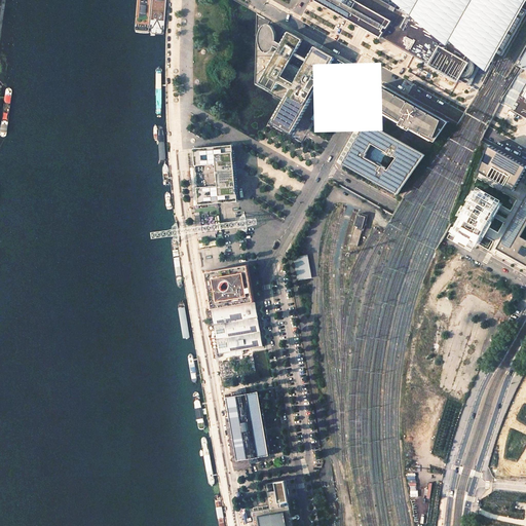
[(525,0),(316,0),(345,16),(365,28),(388,40),(409,52),(457,79),(458,77),(460,78),(463,79),(466,78),(470,77),(473,75),(475,73),(476,70),(476,66),(476,64),(475,61),(473,59),(480,63),(487,50),(490,52),(511,16),(522,23),(523,23),(525,16),(525,0)]
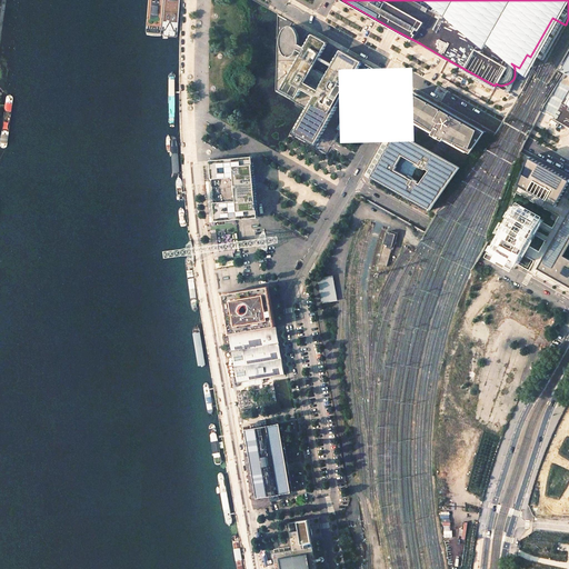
[(565,25),(552,18),(530,57),(536,60),(538,57),(543,60),(565,25)]
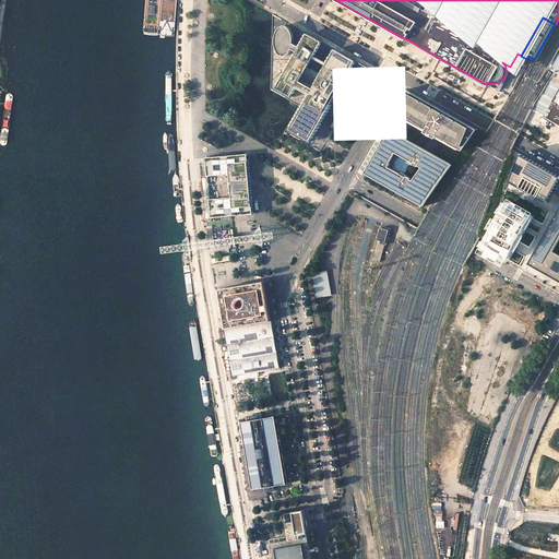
[(297,52),(300,47),(294,44),(294,37),(293,33),(290,30),(288,27),(285,26),(282,26),(280,28),(277,34),(275,38),(275,43),(276,48),(280,54),(282,56),(284,56),(287,56),(290,54),(292,51),(292,49),(297,52)]
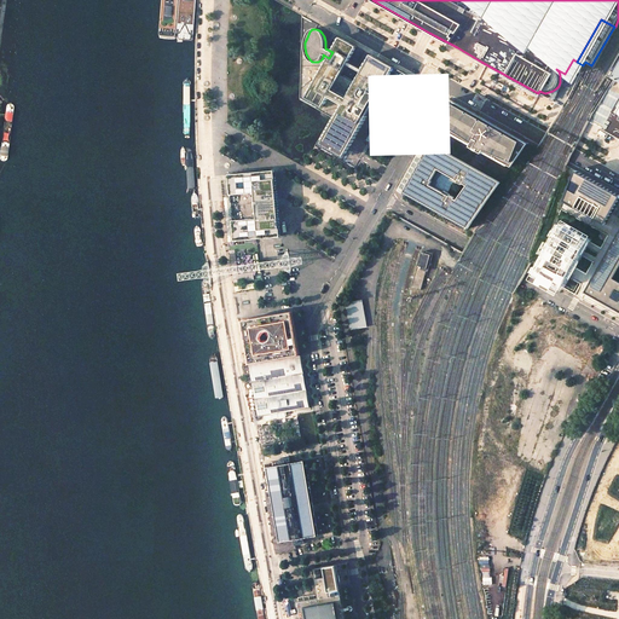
[(329,58),(306,98),(323,106),(328,97),(342,105),(322,144),(343,156),(389,75),(394,68),(371,55),(368,62),(356,84),(347,98),(333,90),(341,75),(353,53),(357,47),(341,38),(336,45),(333,52),(329,58)]
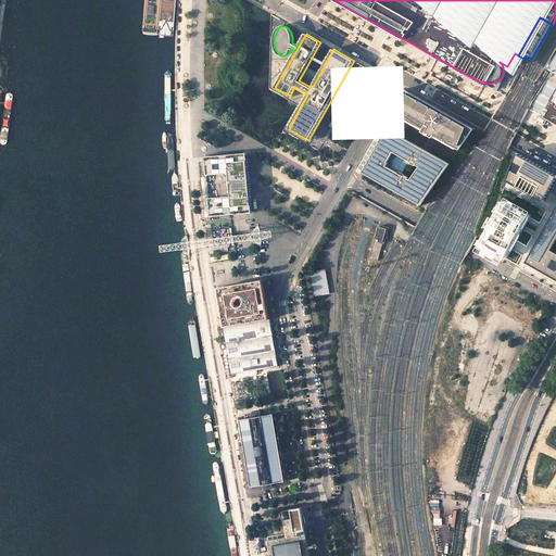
[(484,81),(483,84),(497,91),(518,55),(515,53),(507,66),(500,62),(502,64),(503,67),(503,70),(503,74),(502,77),(500,79),(496,81),(493,83),(490,84),(487,83),(484,81)]
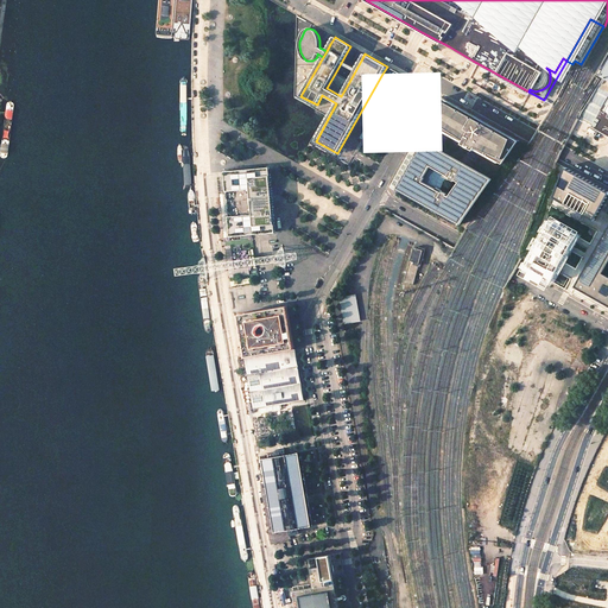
[(597,118),(591,127),(607,137),(607,61),(601,75),(605,77),(588,103),(589,103),(586,111),(597,118)]
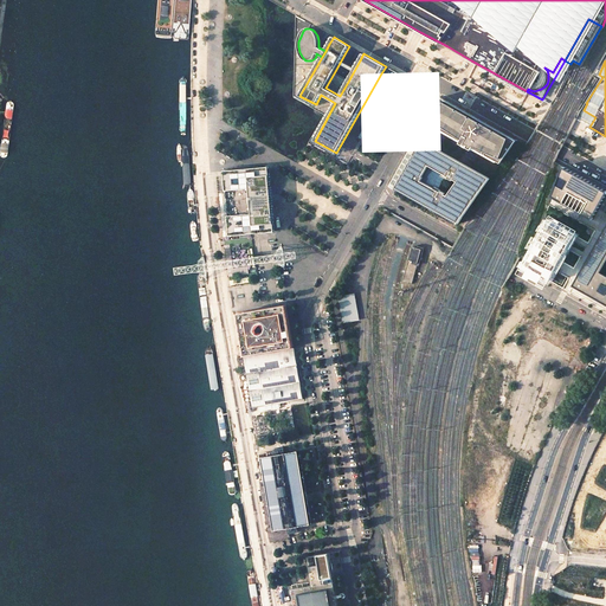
[(470,134),(440,118),(439,118),(438,117),(438,116),(438,115),(439,114),(440,114),(442,114),(443,114),(450,102),(442,97),(427,122),(462,141),(464,136),(468,139),(470,134)]
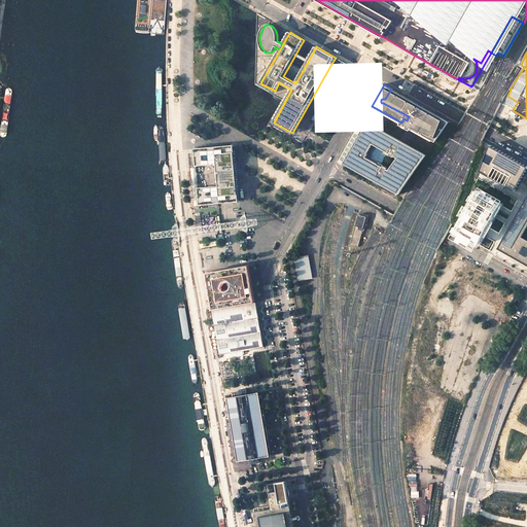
[(448,125),(421,109),(420,110),(415,107),(417,104),(391,89),(385,99),(384,99),(383,99),(382,99),(381,100),(381,101),(381,102),(382,103),(383,103),(409,116),(407,120),(403,118),(401,123),(400,125),(411,131),(412,129),(435,142),(448,125)]
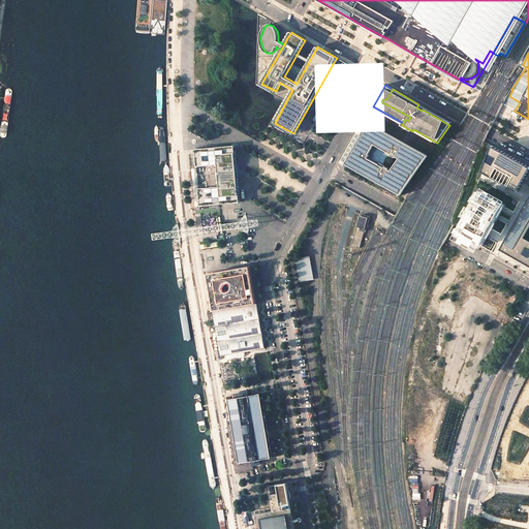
[(8,90),(6,92),(0,135),(2,138),(5,138),(7,136),(13,94),(12,91),(10,90),(8,90)]
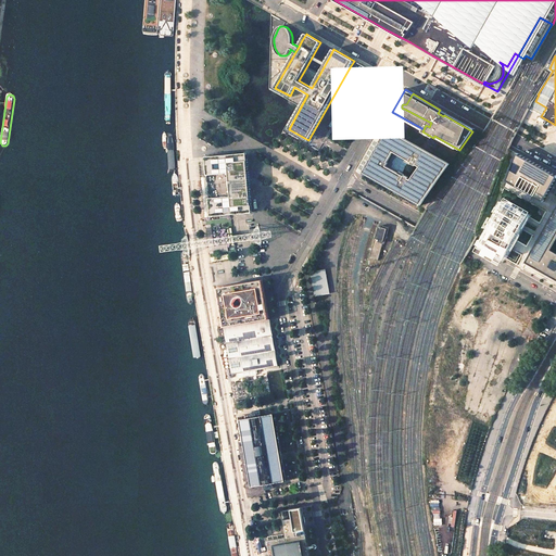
[(420,205),(450,164),(383,127),(379,135),(382,137),(362,173),(363,174),(364,173),(420,204),(419,205),(420,205)]
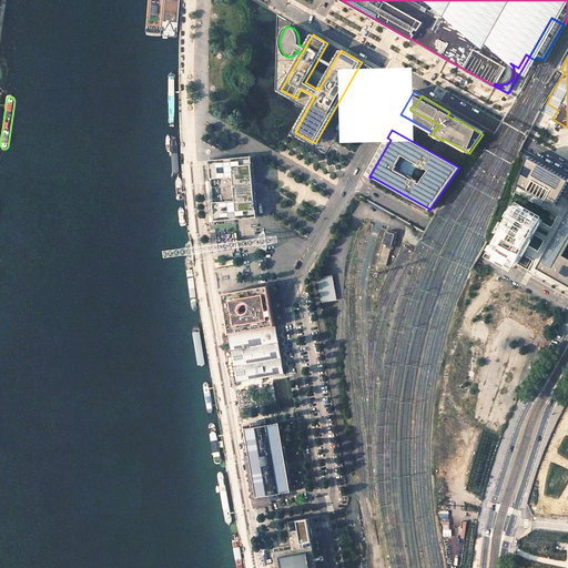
[(391,140),(387,138),(366,174),(369,176),(391,140)]
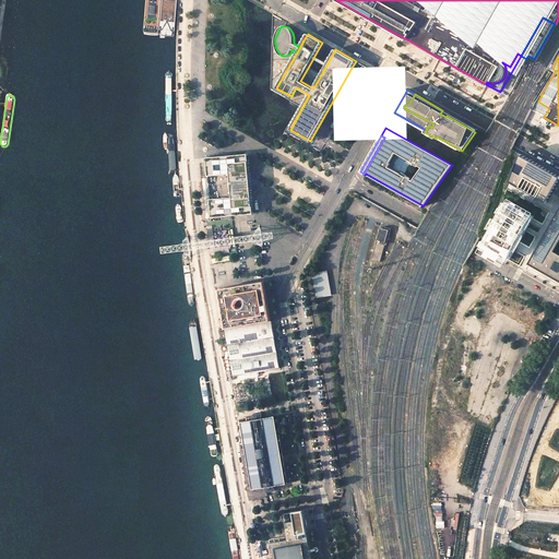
[(253,214),(248,154),(206,158),(212,217),(230,216),(253,214)]
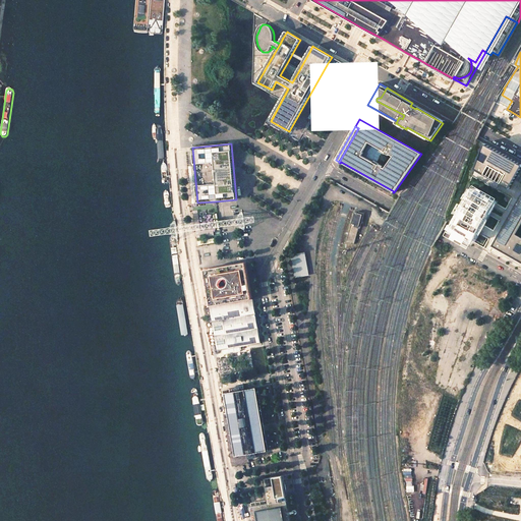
[(520,164),(484,143),(475,169),(510,188),(520,168),(520,164)]
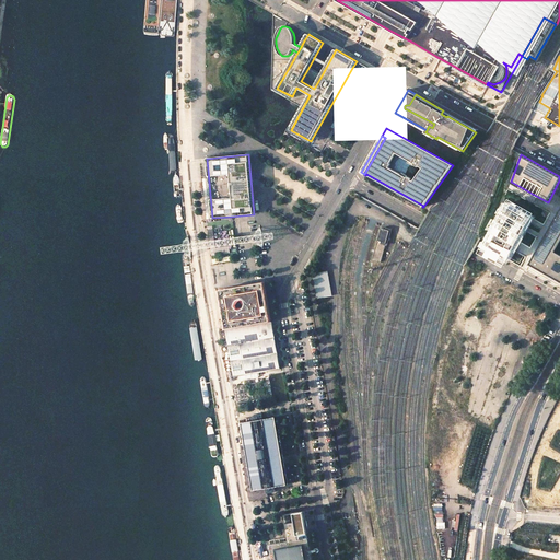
[(559,196),(559,197),(559,211),(529,264),(552,277),(559,281),(559,196)]
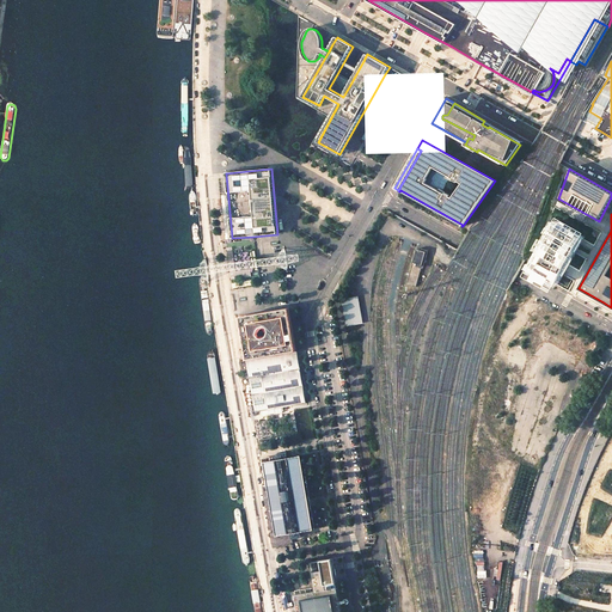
[(585,238),(557,221),(530,269),(557,286),(575,255),(585,238)]
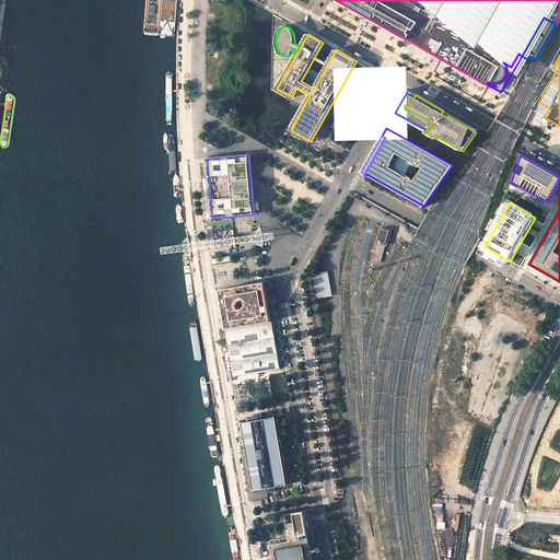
[(377,241),(373,259),(381,261),(386,244),(389,231),(382,228),(377,241)]
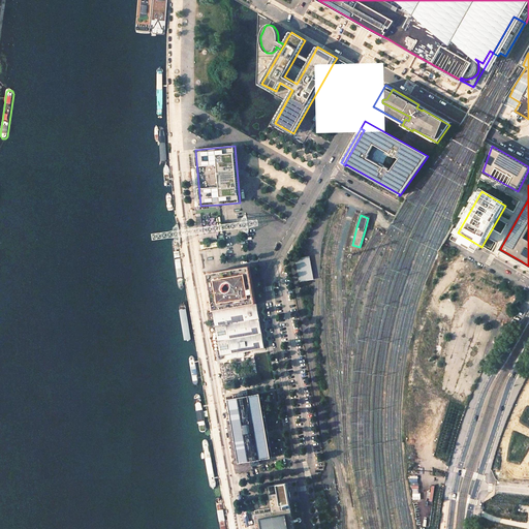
[(301,281),(313,279),(309,256),(297,259),(301,281)]
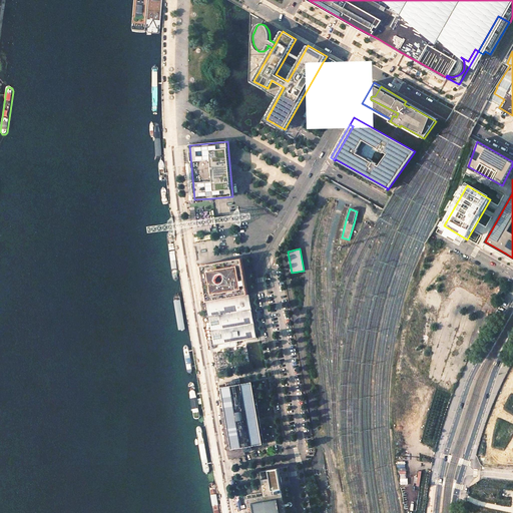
[(248,295),(242,258),(200,266),(205,290),(212,292),(213,301),(248,295)]
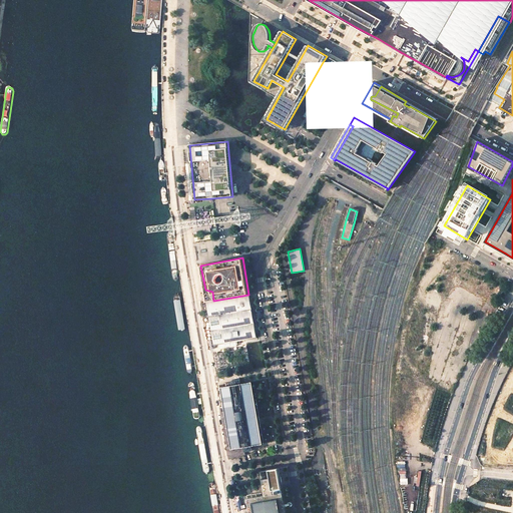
[(213,301),(212,292),(205,290),(207,302),(213,301)]
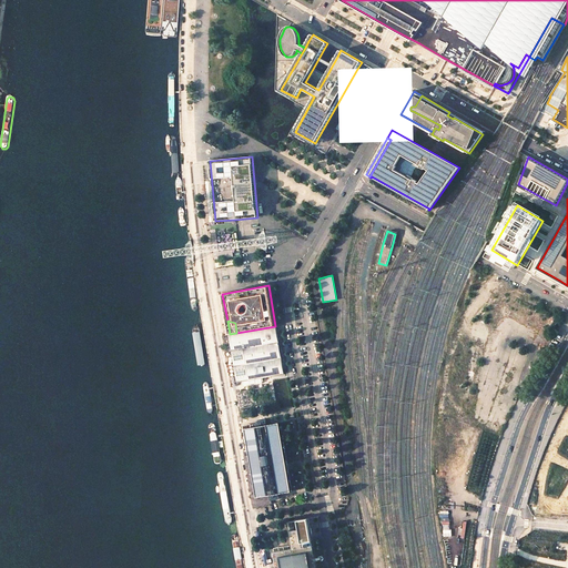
[(194,328),(193,331),(199,363),(200,366),(203,367),(205,366),(206,363),(201,330),(199,326),(195,327),(194,328)]
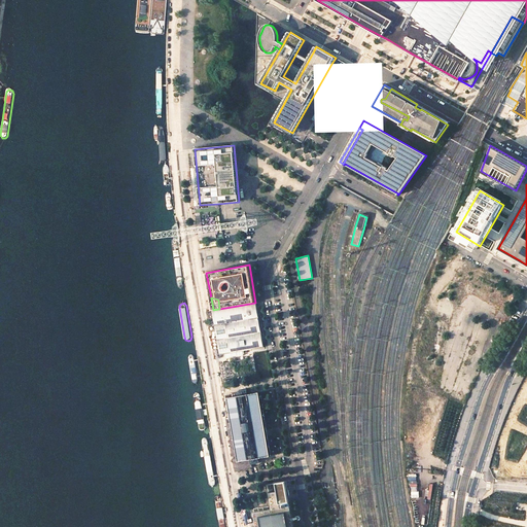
[(258,316),(256,303),(255,303),(219,309),(213,310),(220,355),(264,347),(262,338),(258,316)]
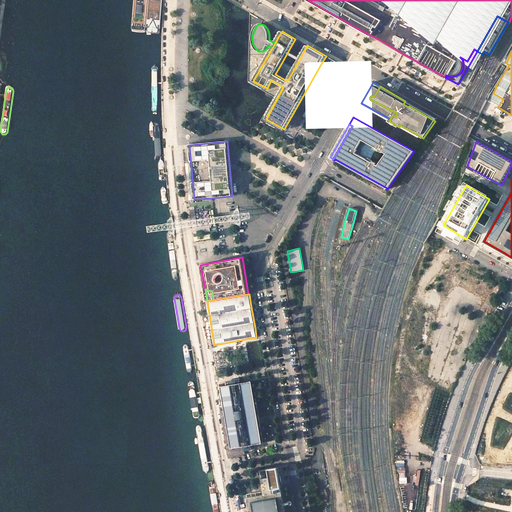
[(188,344),(186,344),(186,346),(189,369),(192,371),(194,371),(194,367),(190,345),(188,344)]
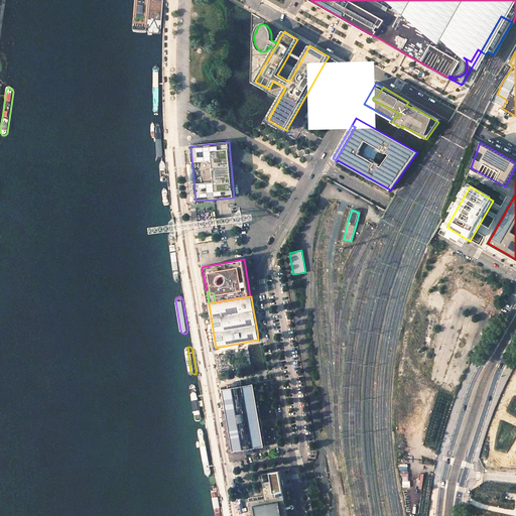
[(265,446),(257,399),(255,399),(255,395),(257,395),(255,384),(229,388),(224,389),(227,407),(227,409),(230,409),(230,412),(228,413),(230,427),(233,426),(233,430),(231,430),(233,444),(234,444),(235,448),(234,448),(234,452),(246,449),(246,447),(253,445),(253,448),(265,446)]
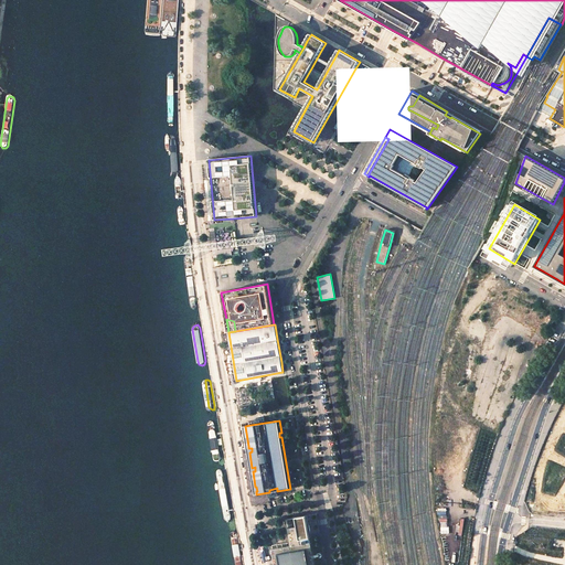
[(564,422),(546,460),(548,460),(550,456),(554,456),(555,466),(564,470),(564,422)]
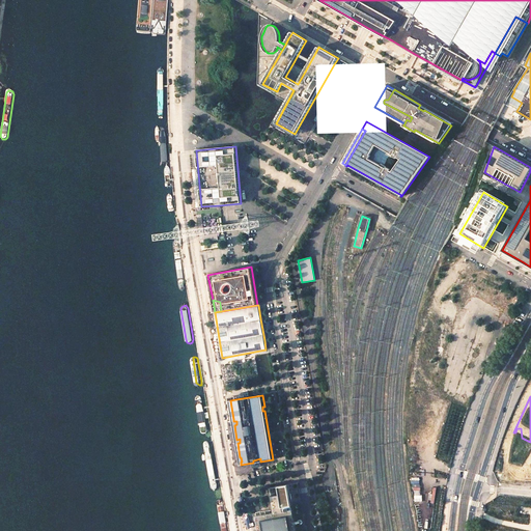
[(205,442),(203,445),(212,491),(215,492),(217,492),(218,490),(210,444),(207,442),(205,442)]
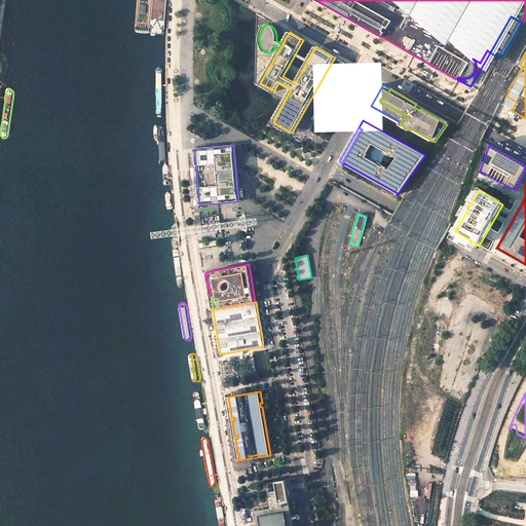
[(289,496),(286,480),(267,483),(272,508),(280,506),(279,498),(289,496)]
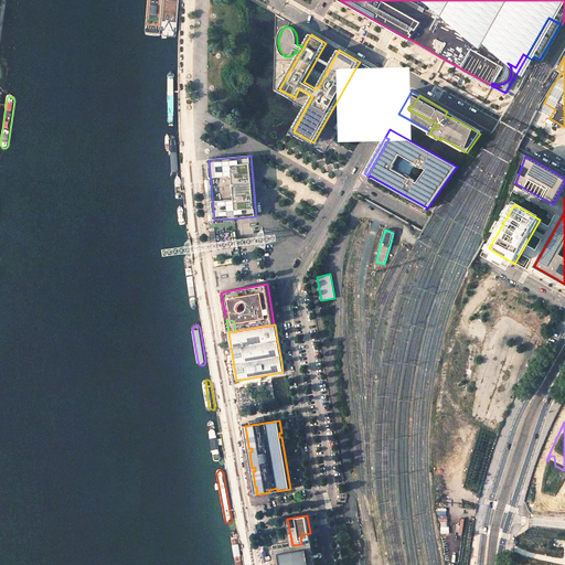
[(233,532),(231,534),(236,564),(242,564),(237,534),(235,532),(233,532)]
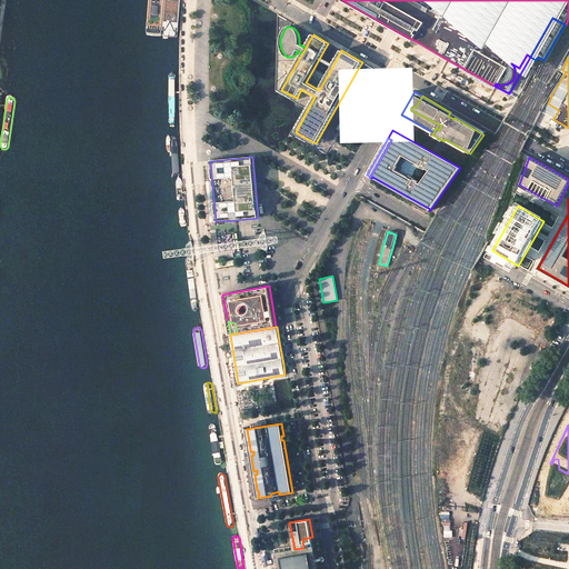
[(318,568),(315,546),(312,537),(302,539),(303,548),(295,549),(275,552),(277,568),(318,568)]
